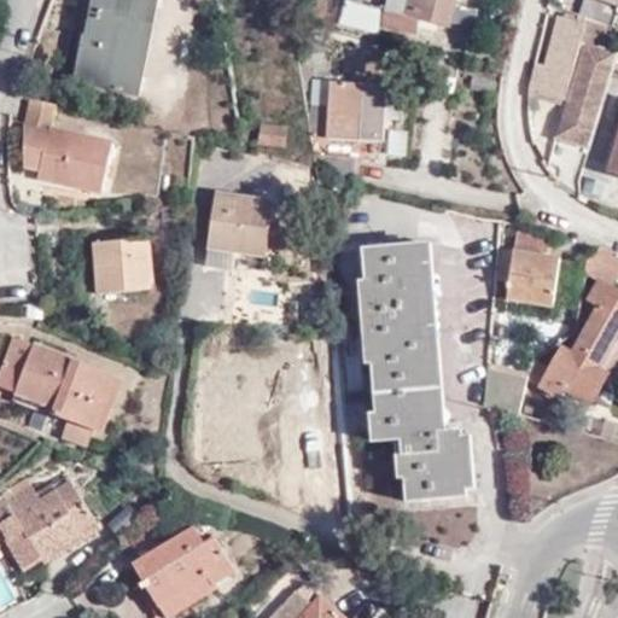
[(103,0),(99,17),(94,17),(81,87),(138,99),(156,0),(103,0)]
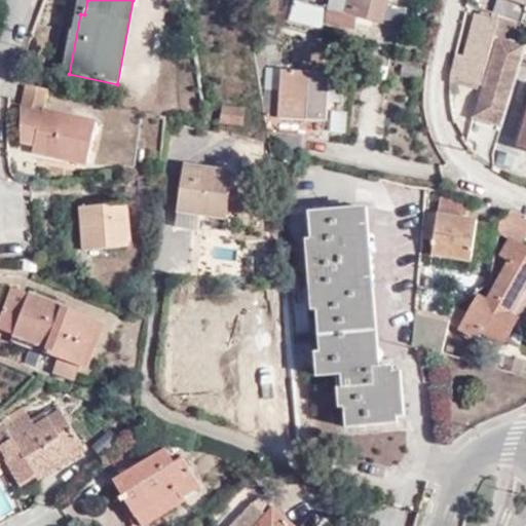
[(328,0),(327,6),(353,13),(382,22),(386,0),(328,0)]
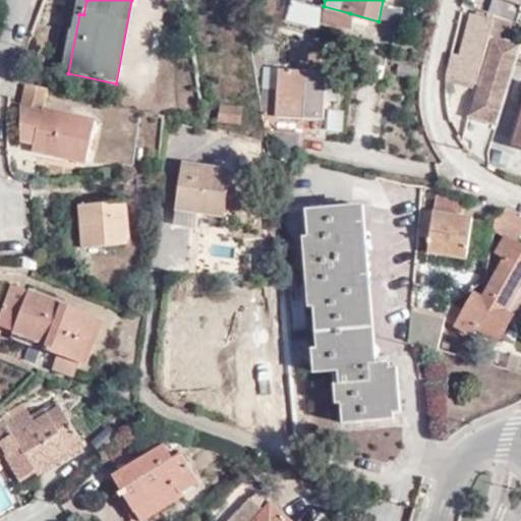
[(512,19),(520,21),(520,0),(479,0),(477,7),(494,12),(512,19)]
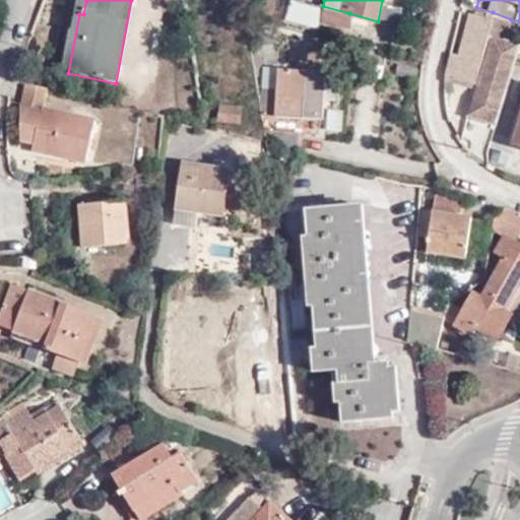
[(345,28),(349,13),(323,6),(320,21),(345,28)]
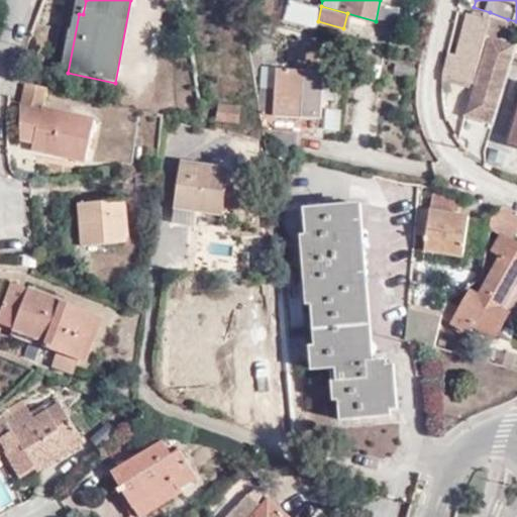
[(472,81),(463,113),(490,119),(512,42),(502,40),(508,19),(490,12),(487,19),(484,36),(472,81)]
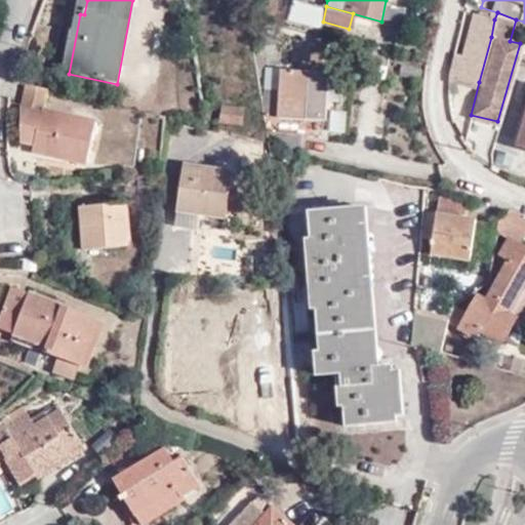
[(456,77),(479,82),(491,37),(494,19),(474,14),(462,54),(453,51),(449,73),(457,75),(456,77)]
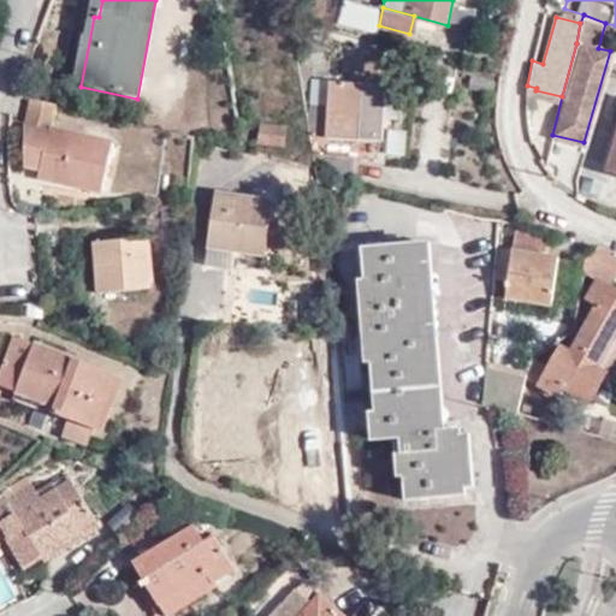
[(491,94),(493,81),(471,75),(467,88),(491,94)]
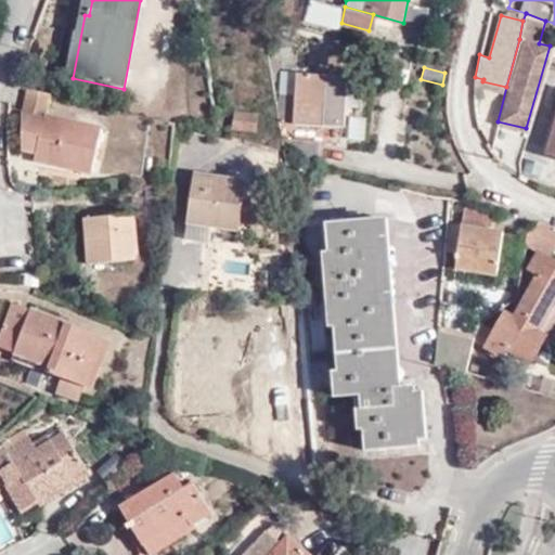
[(281,72),(279,116),(279,121),(279,123),(292,123),(294,73),(281,72)]
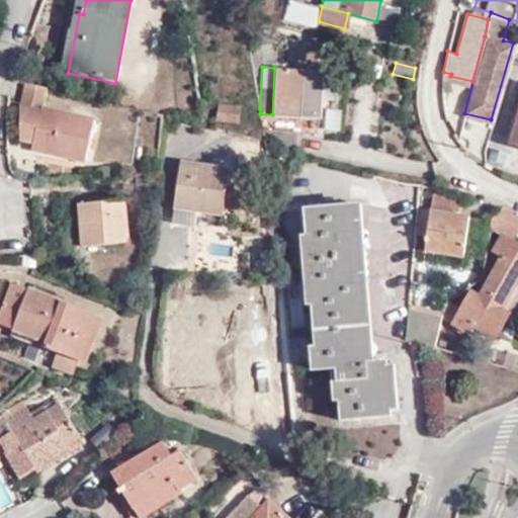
[(281,81),(280,68),(274,68),(272,114),(308,117),(310,82),(281,81)]
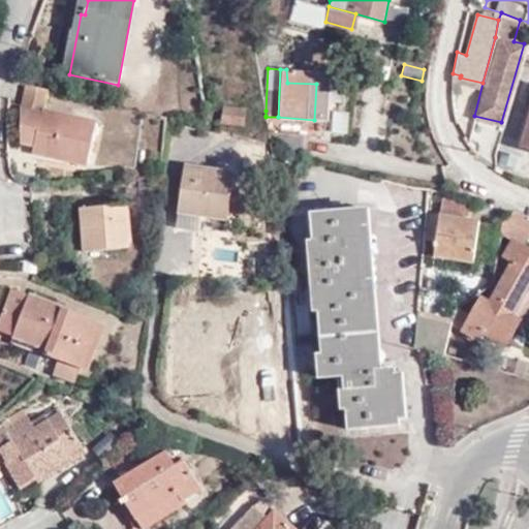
[(329,72),(286,69),(287,83),(316,84),(314,120),(320,120),(320,117),(327,117),(329,72)]
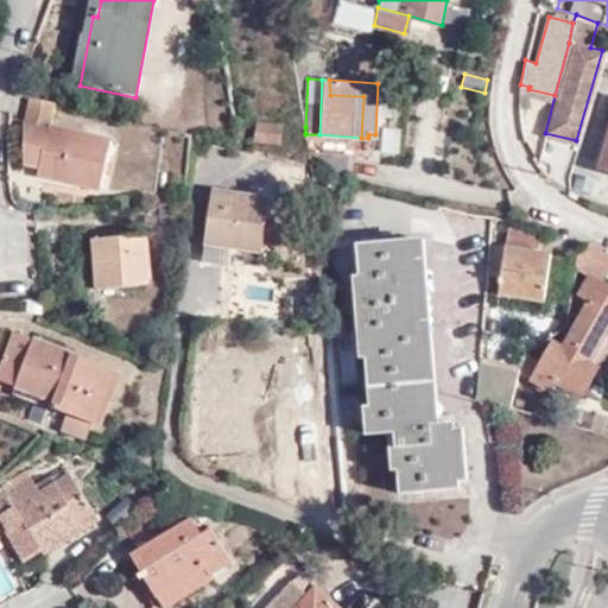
[(50,121),(52,122),(57,100),(31,93),(24,116),(50,124),(50,121)]
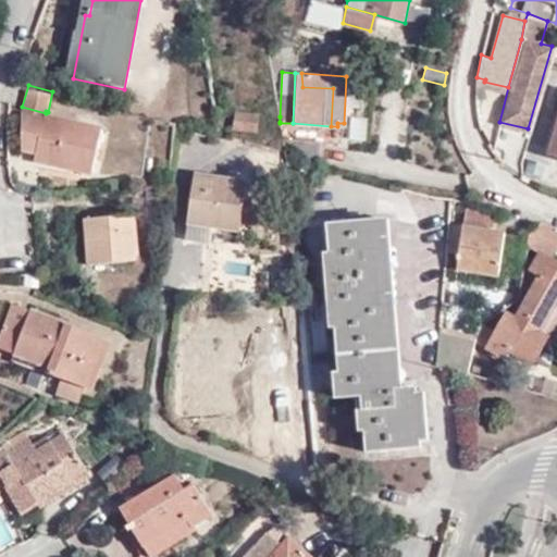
[(101,125),(48,112),(46,111),(46,113),(22,107),(22,144),(36,148),(35,152),(91,166),(101,125)]
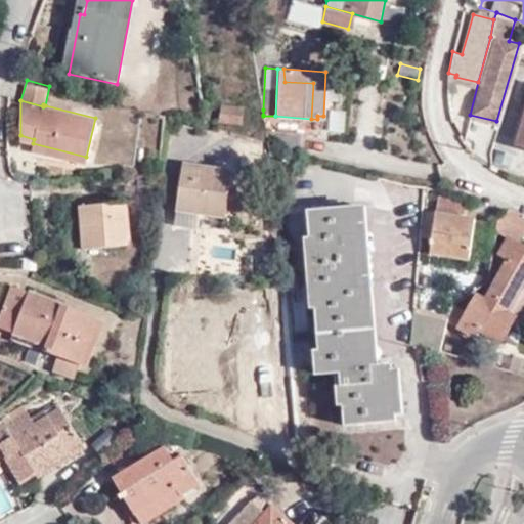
[(218,121),(241,124),(242,107),(220,104),(218,121)]
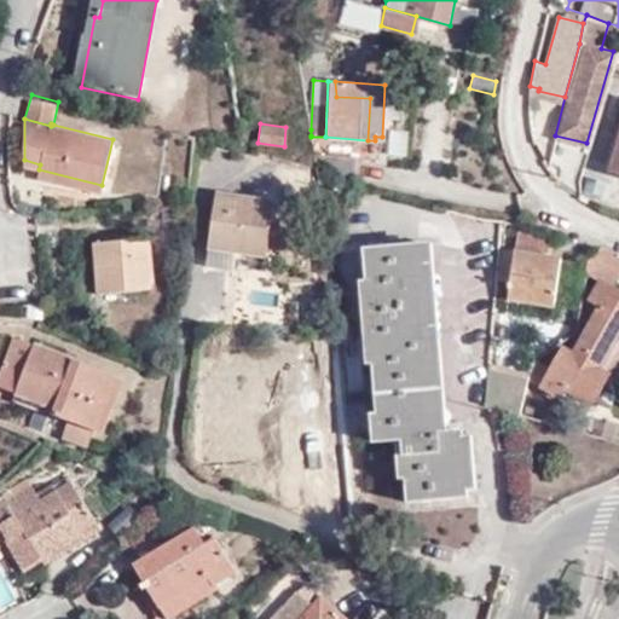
[(386,133),(388,158),(410,156),(406,131),(386,133)]
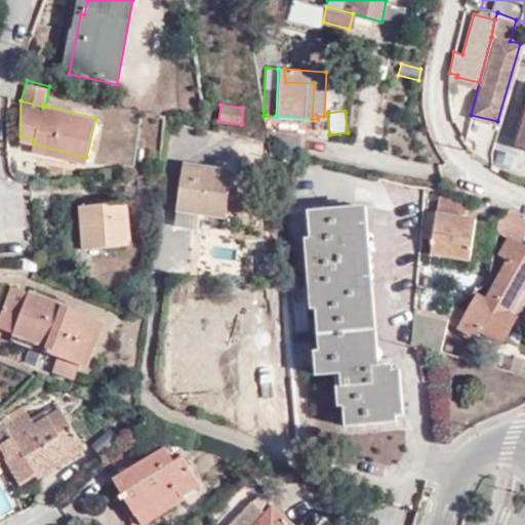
[(223,157),(220,172),(230,172),(240,174),(241,168),(241,159),(223,157)]
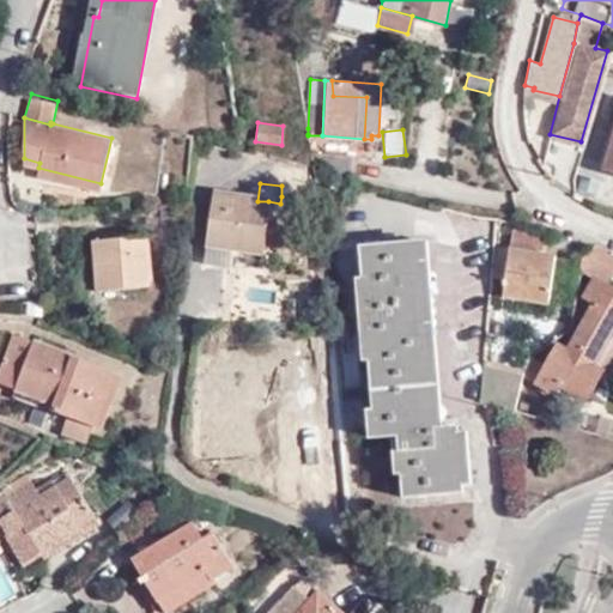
[(302,188),(281,186),(281,196),(303,199),(302,188)]
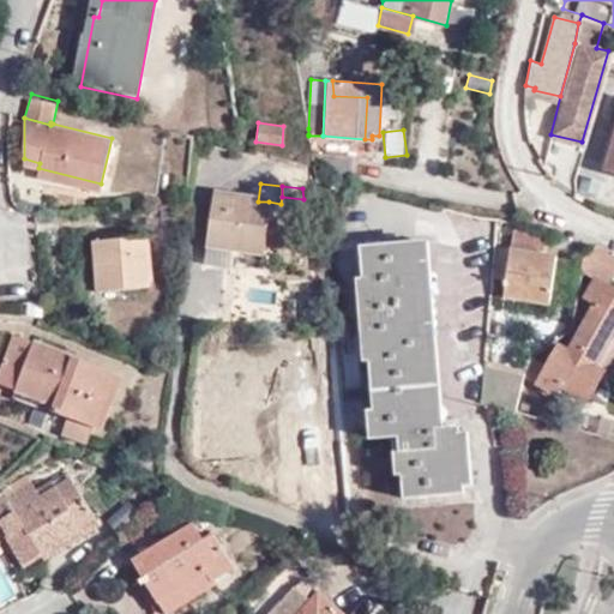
[(269,202),(258,202),(210,196),(205,247),(241,251),(263,253),(269,202)]
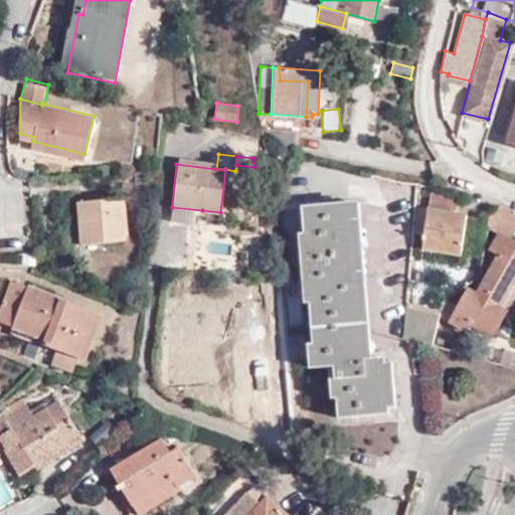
[(421,205),(417,233),(426,235),(424,247),(461,255),(468,217),(457,214),(460,199),(435,193),(431,208),(421,205)]
